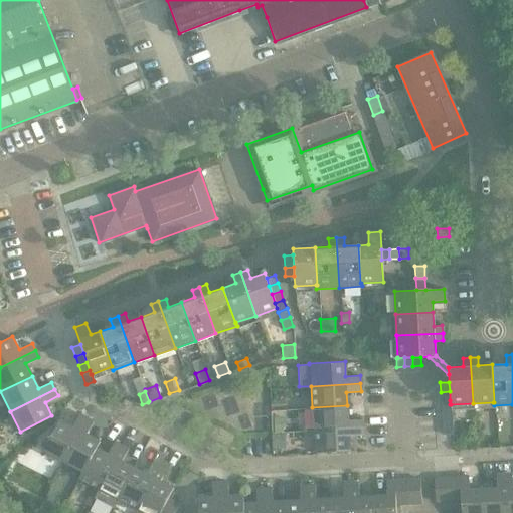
[(441,400),(450,400),(450,391),(441,392),(441,400)]
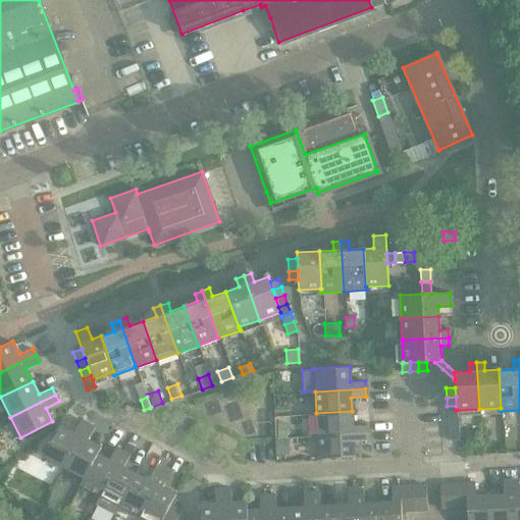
[(457,410),(456,410),(456,406),(447,406),(448,415),(457,415),(457,410)]
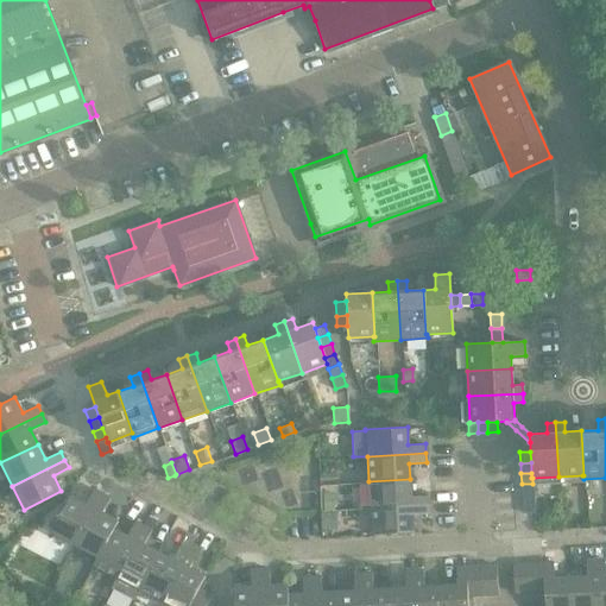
[(410,479),(368,481),(370,507),(429,504),(428,494),(411,496),(410,479)]
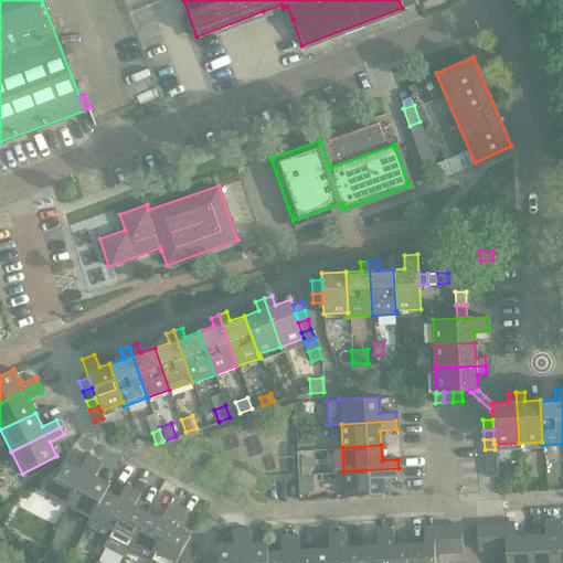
[(485,458),(496,458),(495,449),(485,449),(485,458)]
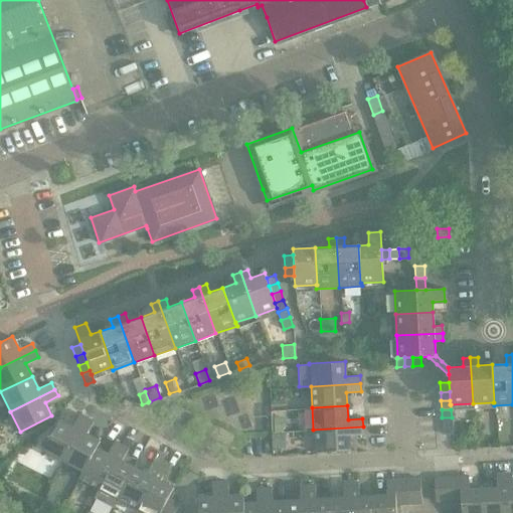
[(42,451),(62,461),(86,416),(78,413),(71,426),(58,419),(42,451)]
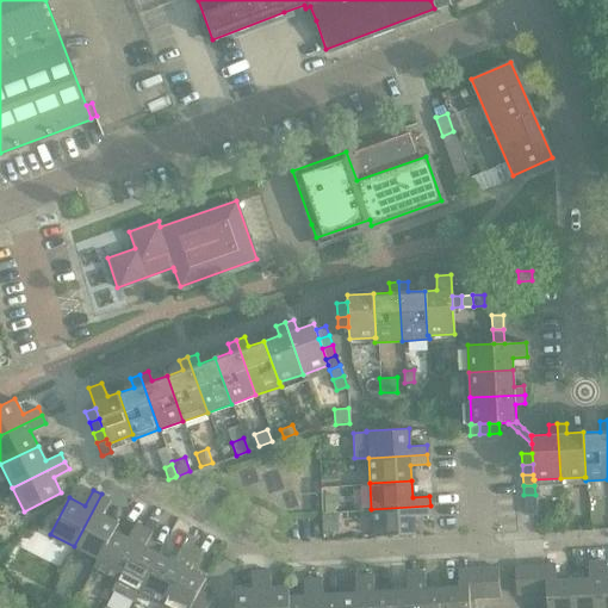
[(74,546),(95,558),(97,558),(112,529),(113,529),(117,521),(101,514),(110,498),(101,494),(74,546)]
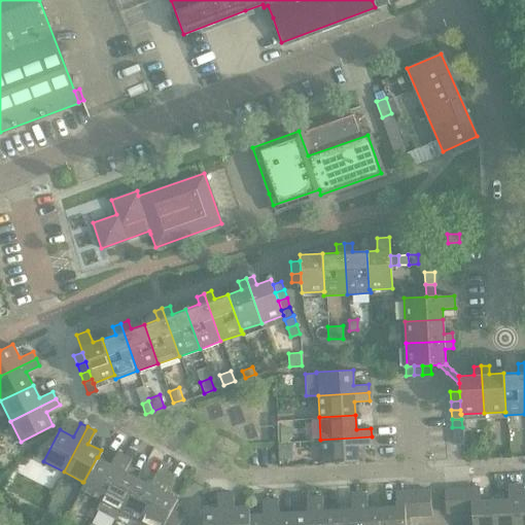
[(287,426),(278,426),(279,441),(288,441),(287,426)]
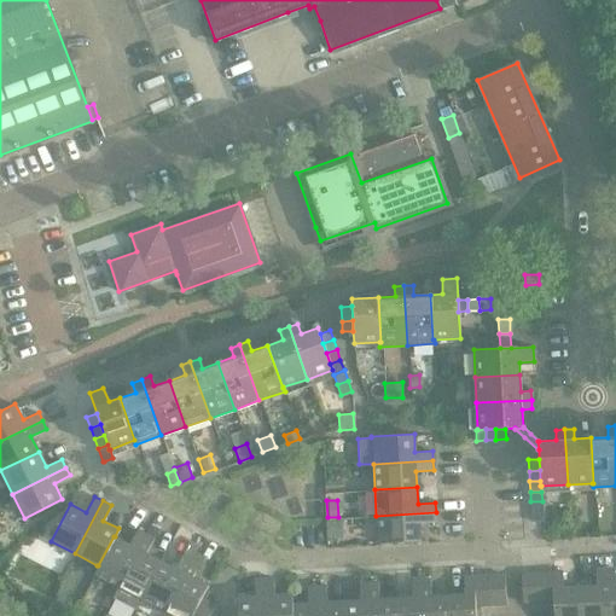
[(532,511),(542,511),(542,501),(530,501),(532,511)]
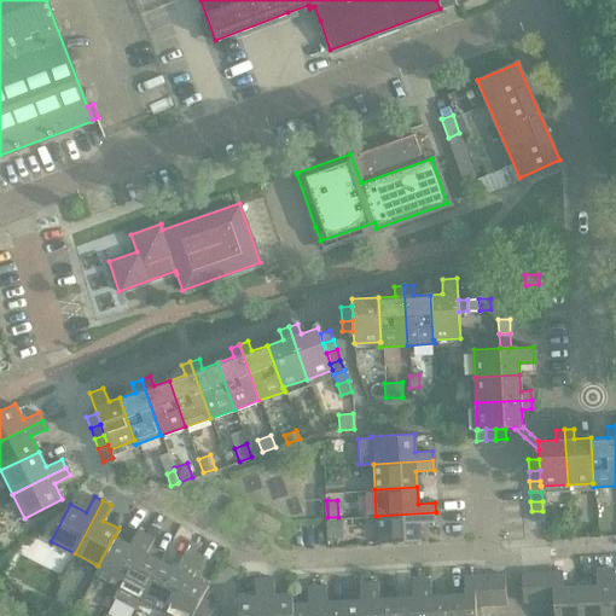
[(532,511),(532,521),(542,521),(542,511),(532,511)]
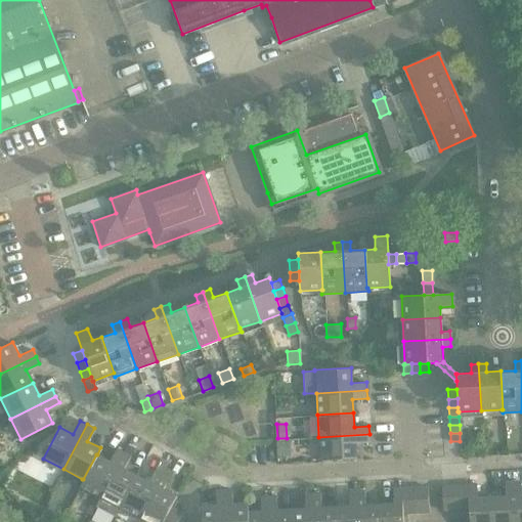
[(370,434),(318,437),(319,460),(355,458),(355,443),(370,442),(370,434)]
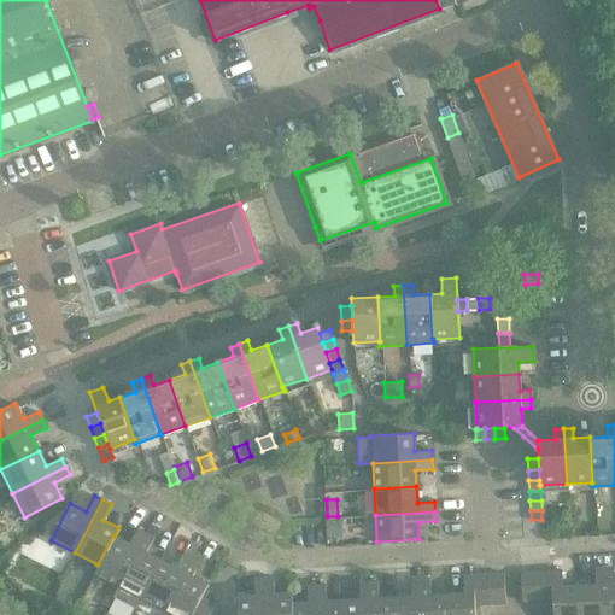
[(339,519),(324,520),(326,537),(340,536),(339,519)]
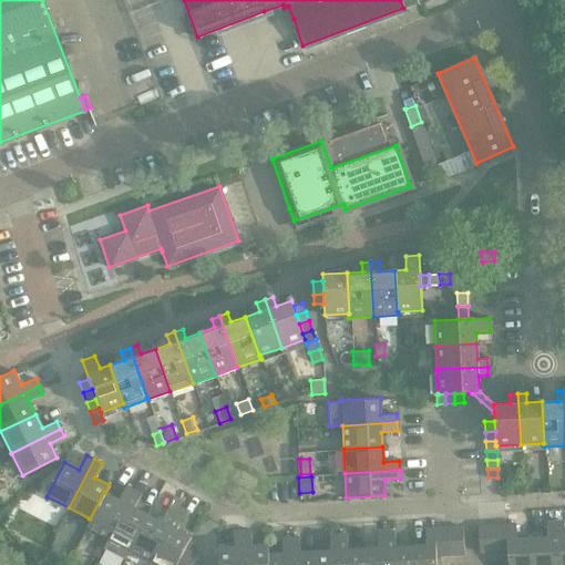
[(90,519),(89,519),(85,526),(108,537),(133,489),(125,485),(117,499),(105,492),(104,492),(90,519)]
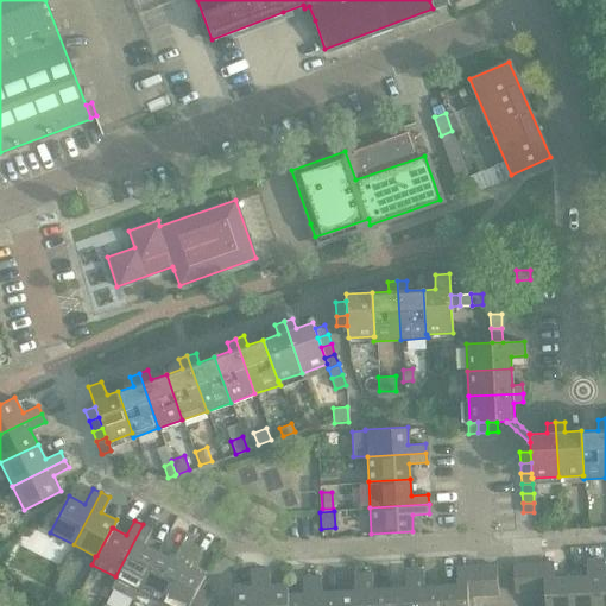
[(115,576),(111,587),(132,599),(138,588),(157,551),(143,543),(150,529),(143,524),(115,576)]
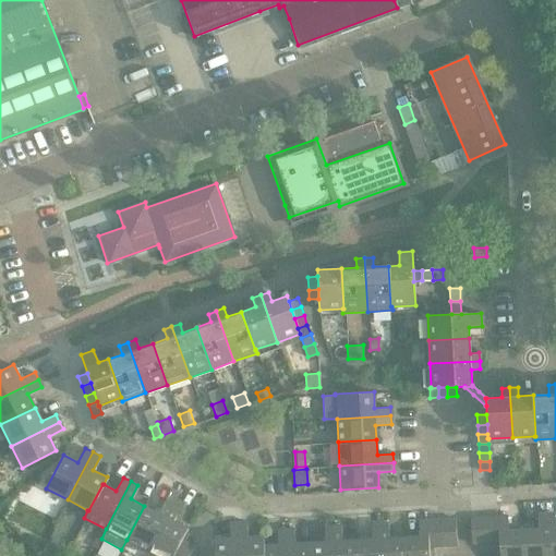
[(144,506),(127,540),(129,541),(128,543),(144,552),(145,550),(147,551),(172,503),(165,498),(157,512),(144,506)]
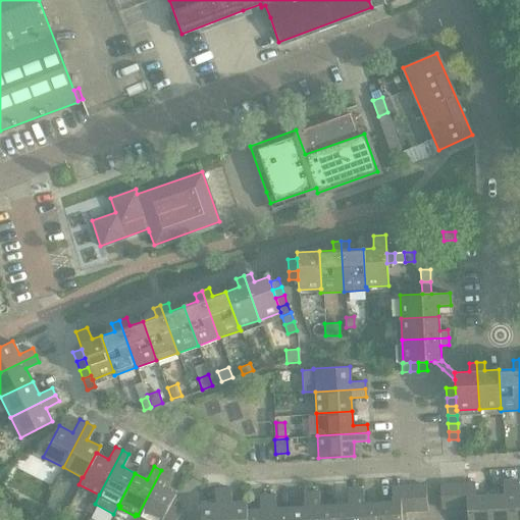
[(161,470),(138,515),(148,519),(161,519),(169,504),(174,494),(161,486),(168,473),(161,470)]
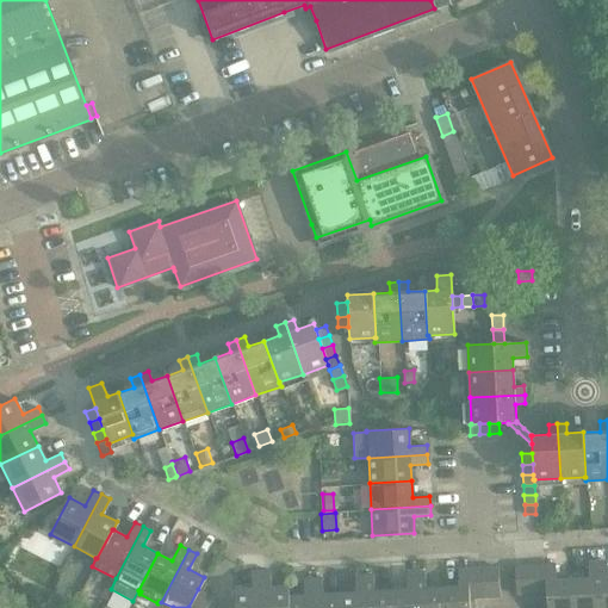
[(588,578),(571,579),(572,607),(599,607),(596,560),(587,562),(588,578)]
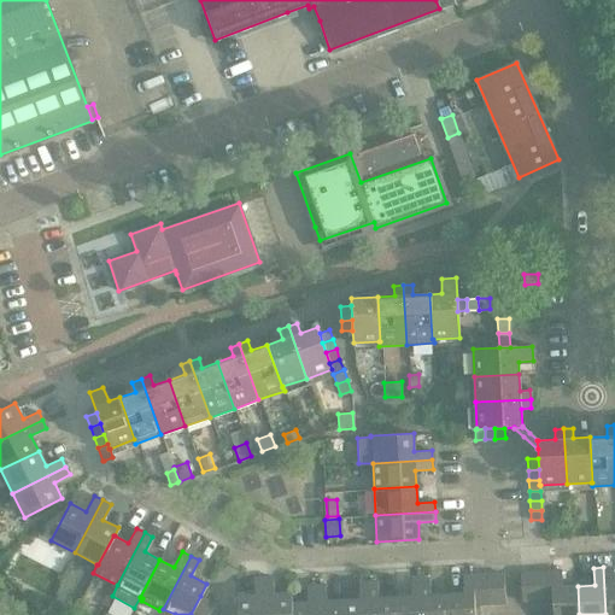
[(611,567),(603,567),(605,614),(614,614),(614,584),(613,584),(611,567)]
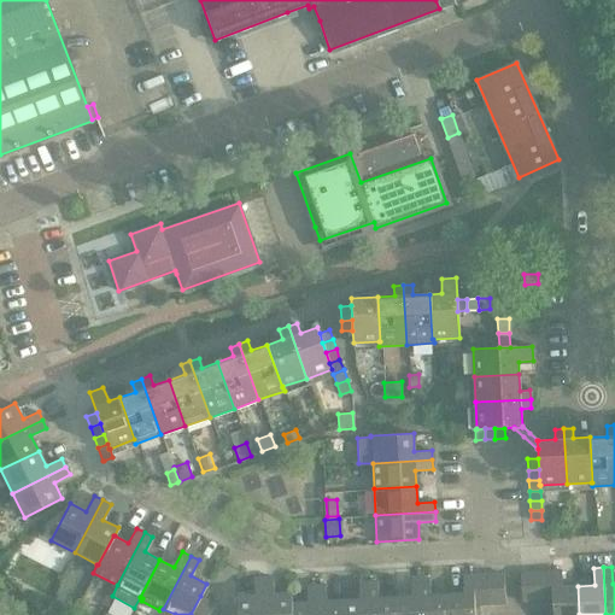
[(560,569),(550,570),(551,599),(551,614),(579,614),(578,586),(561,587),(560,569)]
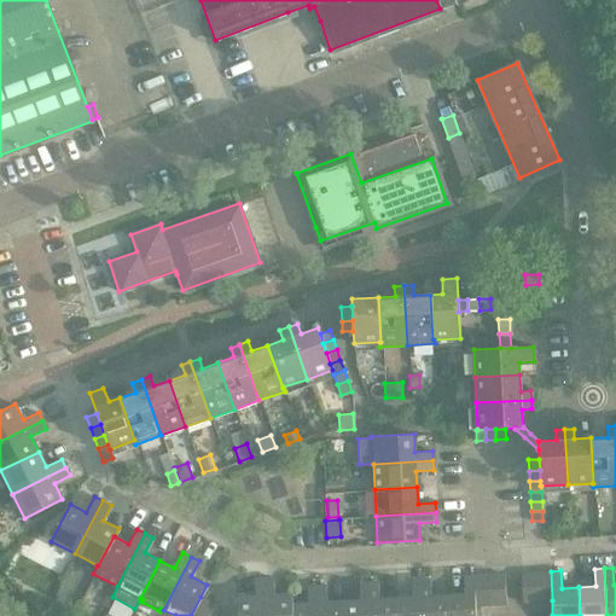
[(551,571),(535,573),(538,602),(552,600),(551,571)]
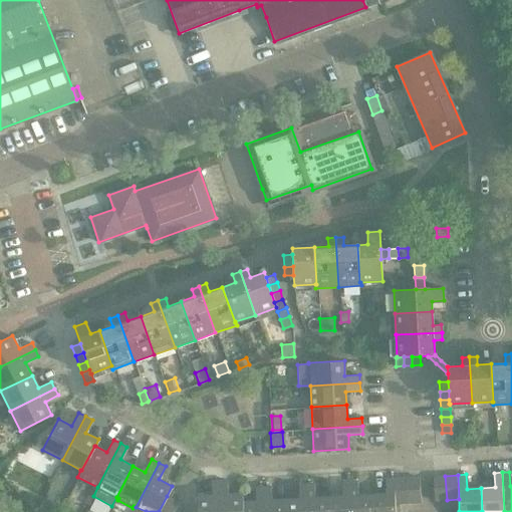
[(445,476),(433,476),(434,500),(447,500),(445,476)]
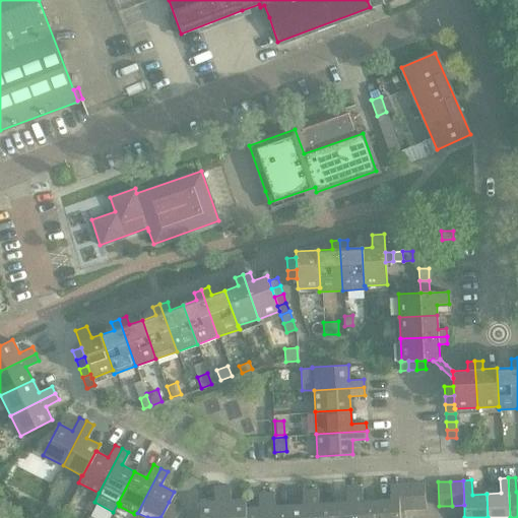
[(424,482),(410,483),(411,508),(425,507),(424,482)]
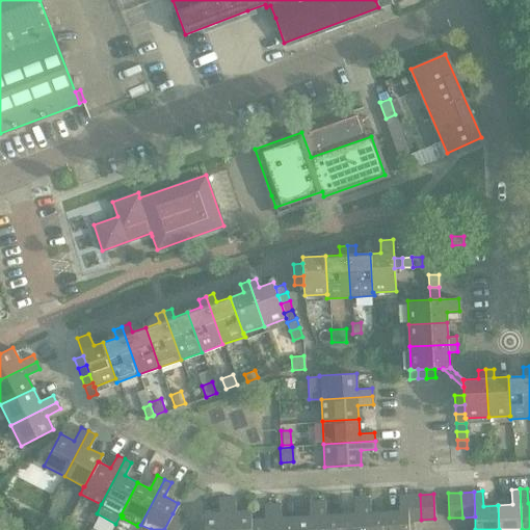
[(399,510),(385,511),(385,529),(408,529),(408,520),(421,520),(420,495),(398,496),(399,510)]
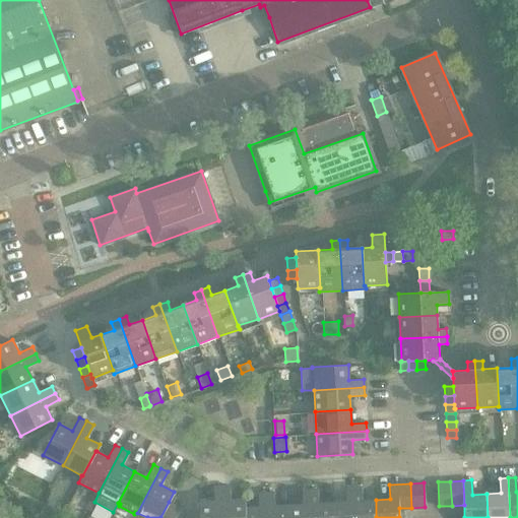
[(229,486),(221,487),(222,517),(245,517),(244,507),(245,507),(245,500),(230,500),(229,486)]
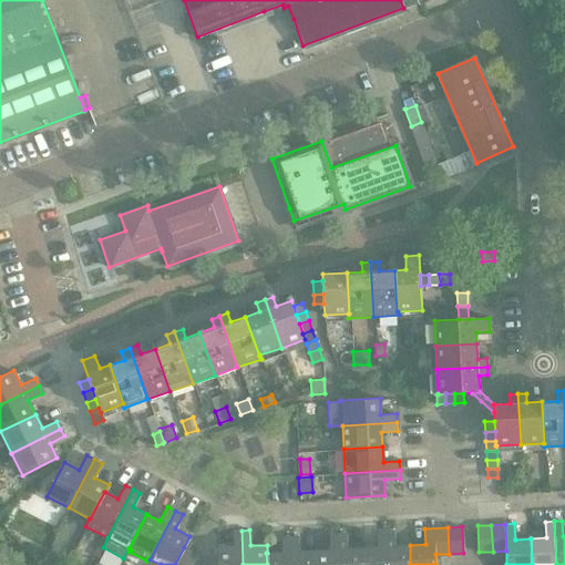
[(243,564),(242,531),(233,531),(234,546),(217,547),(217,564),(243,564)]
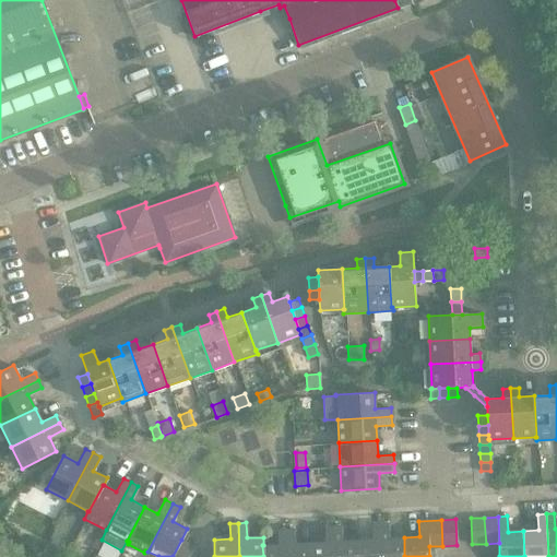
[(372,540),(357,541),(357,556),(381,556),(379,523),(371,523),(372,540)]
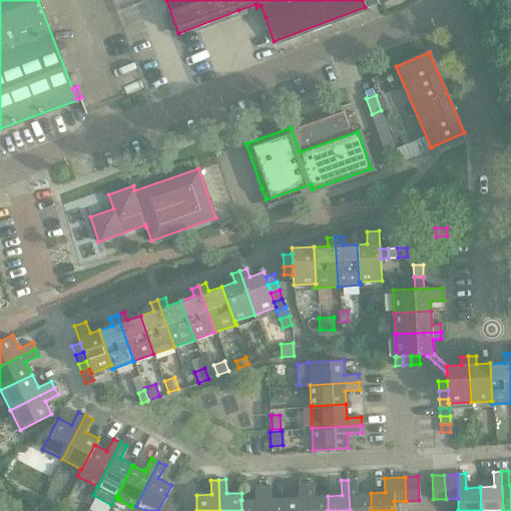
[(356,480),(348,480),(350,510),(371,510),(371,493),(357,494),(356,480)]
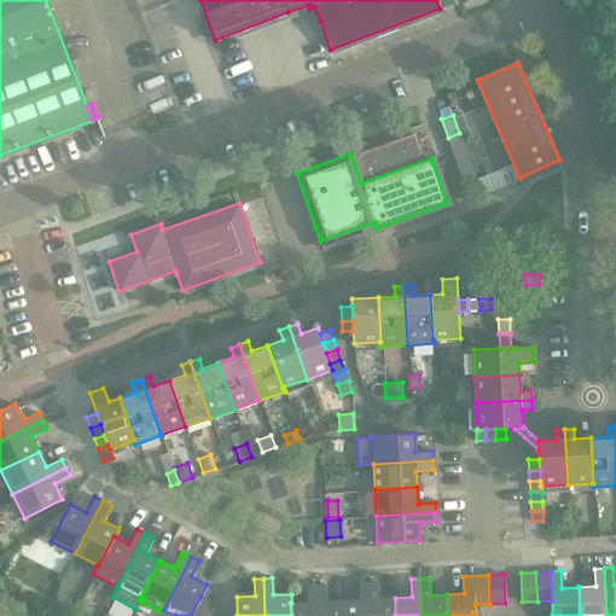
[(359,599),(342,600),(343,615),(368,615),(367,581),(359,582),(359,599)]
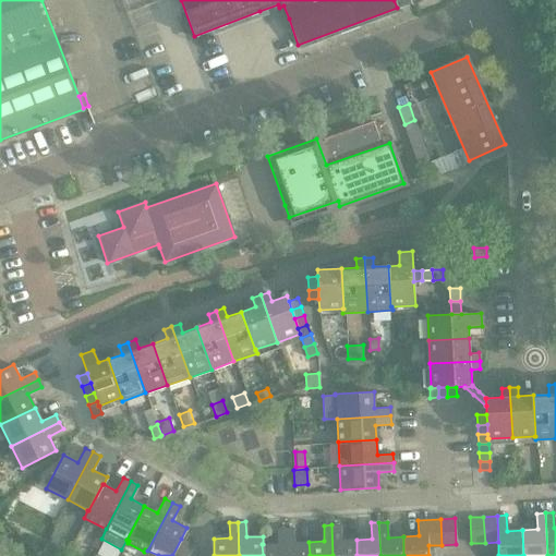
[(340,524),(331,524),(333,555),(357,555),(357,540),(341,540),(340,524)]
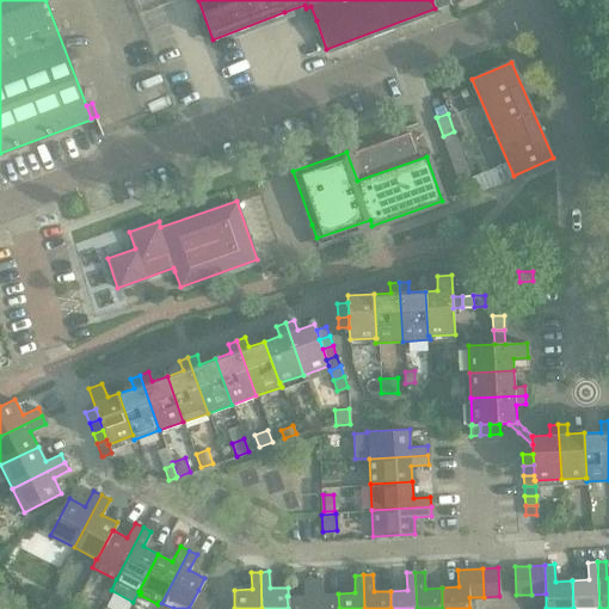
[(321,577),(312,578),(313,608),(339,608),(338,594),(323,595),(321,577)]
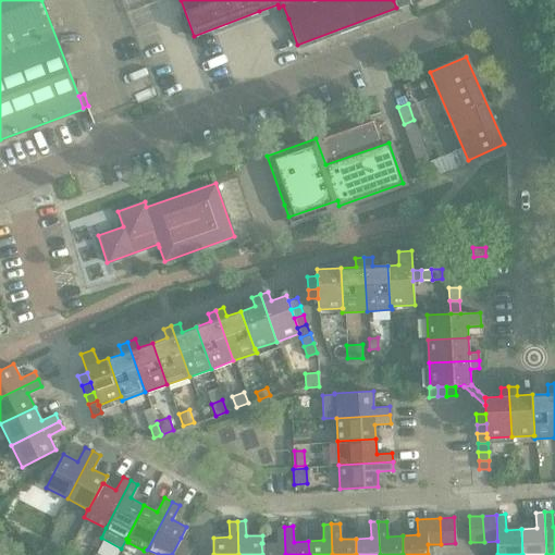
[(262,554),(285,554),(284,527),(275,527),(276,543),(262,543),(261,543),(262,554)]
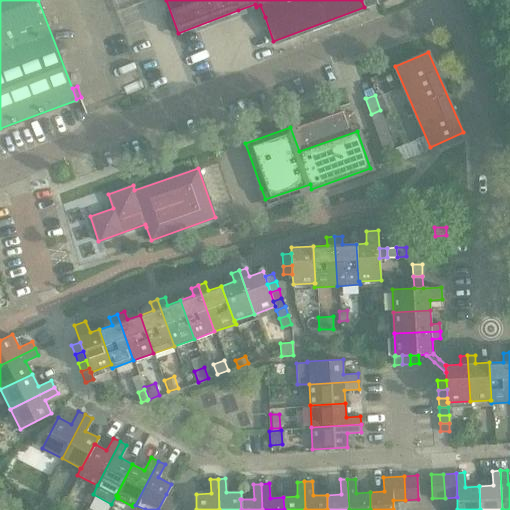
[(166,494),(158,509),(172,509),(178,500),(166,494)]
